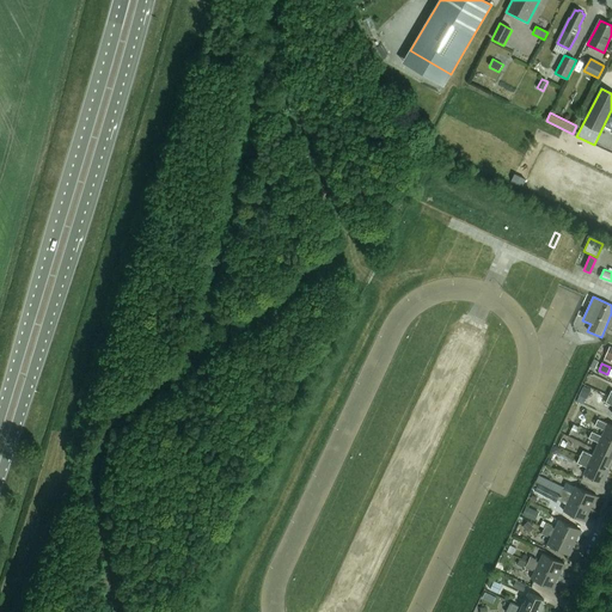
[(593,396),(585,391),(579,402),(591,408),(595,397),(593,396)]
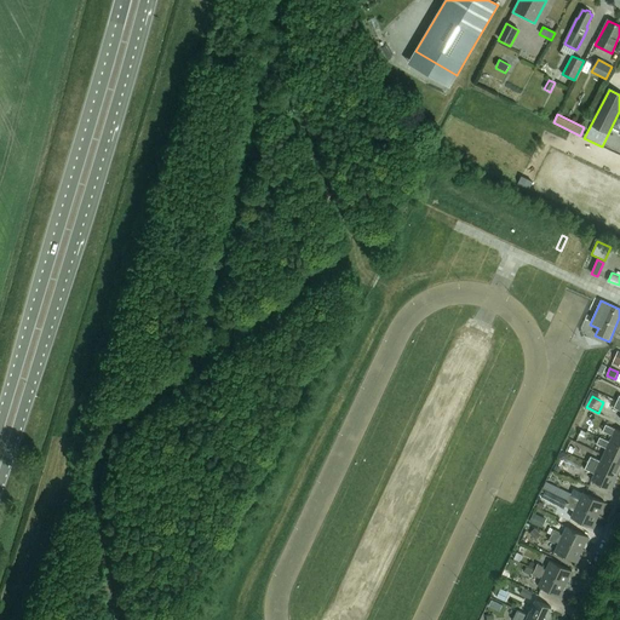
[(609,417),(613,409),(603,405),(600,411),(609,417)]
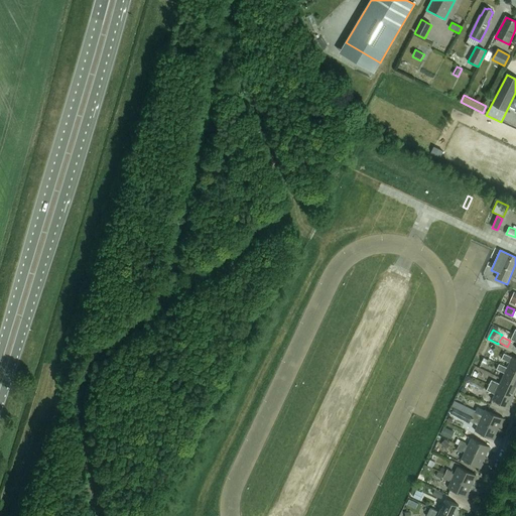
[(515,372),(515,359),(504,354),(501,360),(510,363),(507,368),(515,372)]
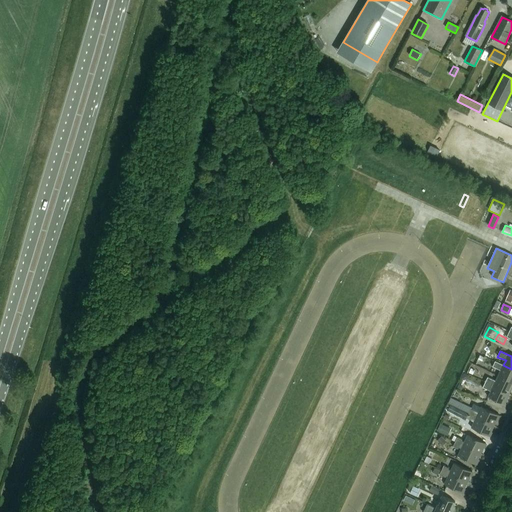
[(511,369),(503,365),(495,361),(493,367),(501,371),(498,376),(511,382),(511,369)]
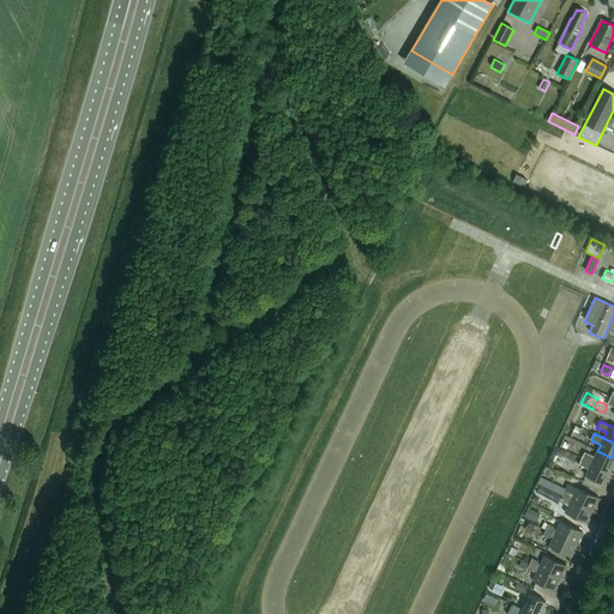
[(611,473),(613,464),(613,458),(597,451),(595,457),(585,452),(582,459),(611,473)]
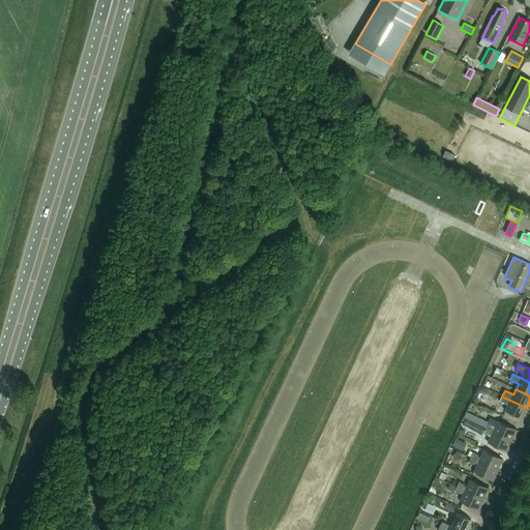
[(522,419),(527,408),(502,396),(500,402),(508,406),(505,411),(522,419)]
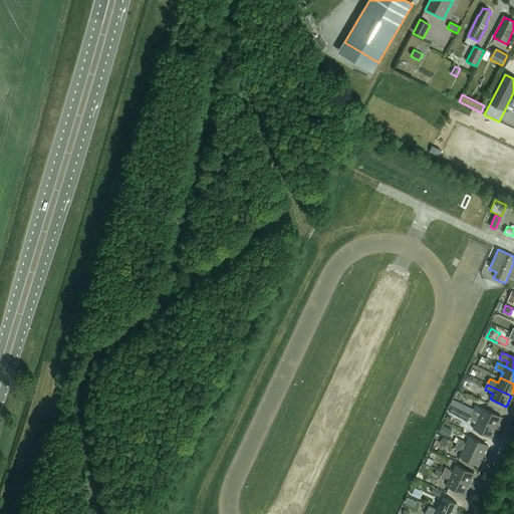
[(466,413),(469,405),(463,402),(459,410),(466,413)]
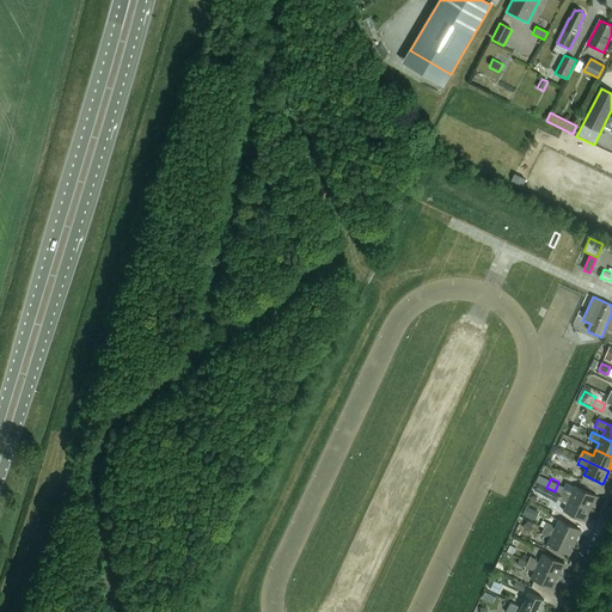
[(534,491),(542,496),(545,489),(538,484),(534,491)]
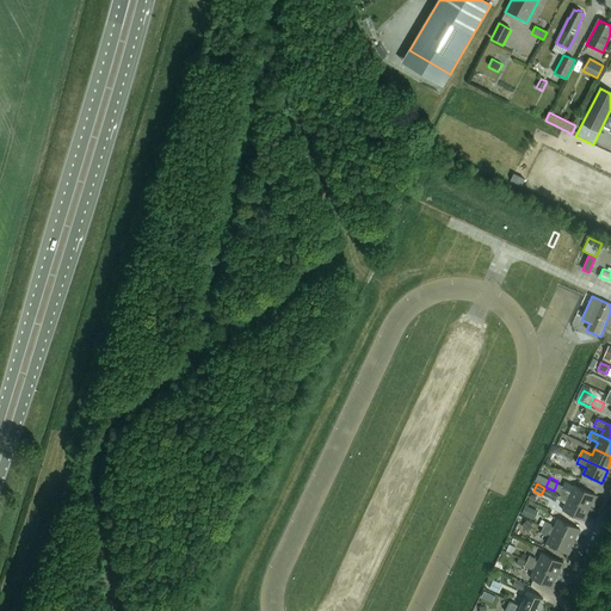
[(590,508),(596,495),(574,486),(571,494),(567,493),(568,492),(562,488),(560,494),(590,508)]
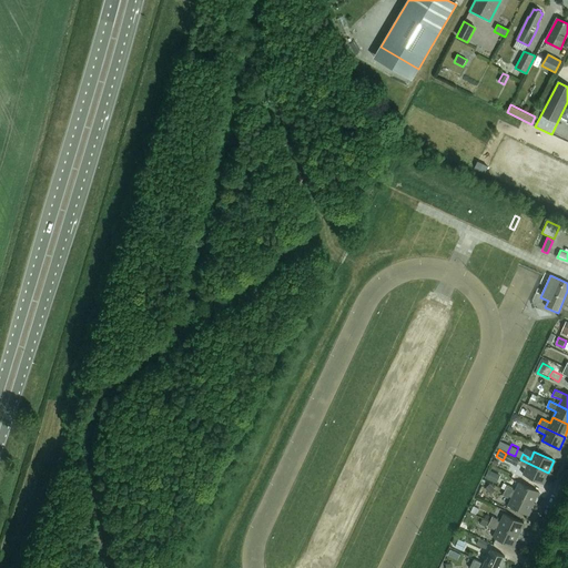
[(543,484),(548,473),(520,459),(517,464),(523,467),(524,466),(527,467),(523,475),(543,484)]
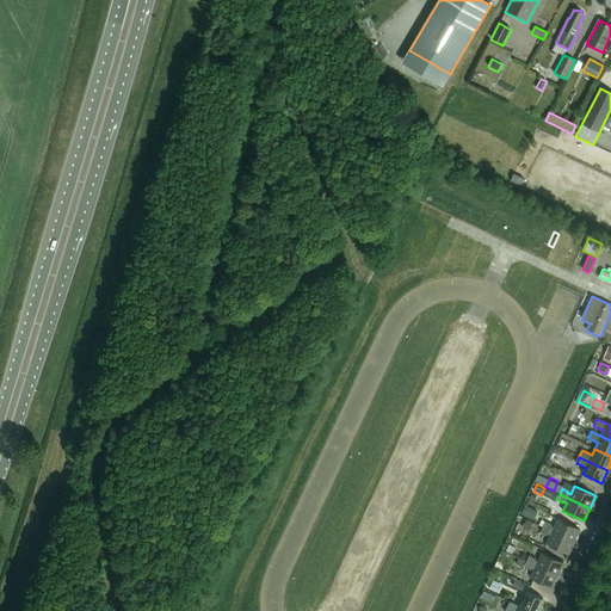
[(534,520),(538,512),(525,506),(522,514),(534,520)]
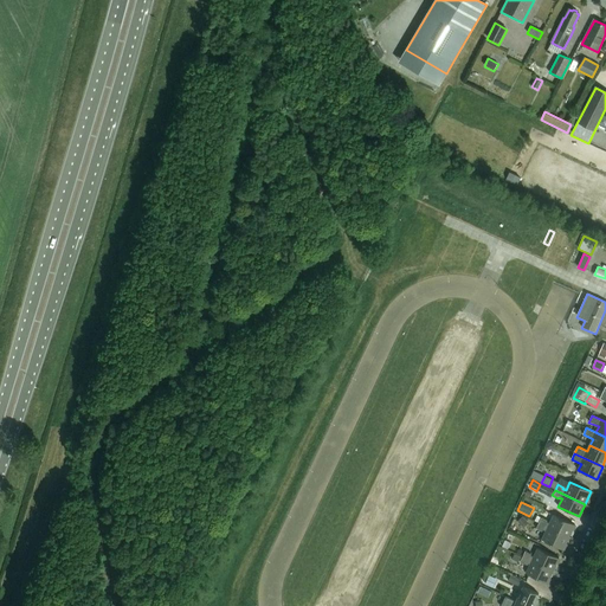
[(575,526),(554,515),(549,524),(547,522),(547,521),(541,519),(539,523),(569,537),(575,526)]
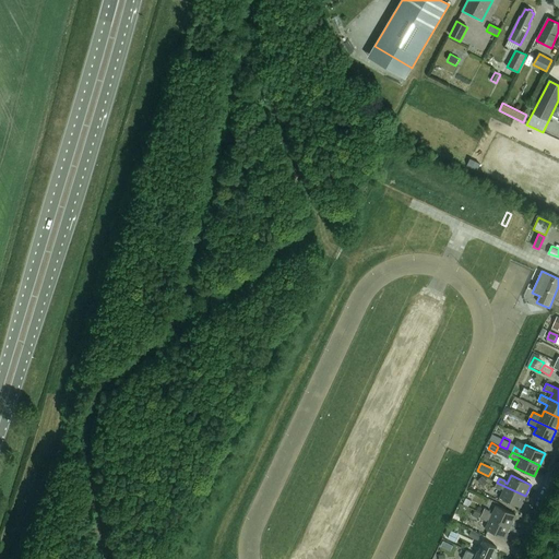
[(483,487),(487,483),(482,477),(477,482),(483,487)]
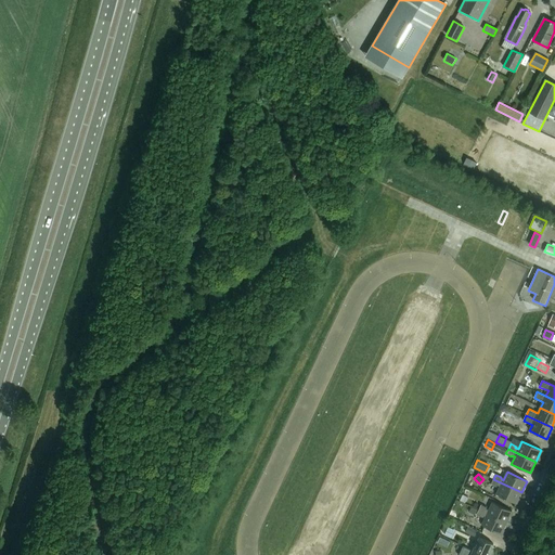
[(516,504),(521,492),(493,479),(491,485),(497,487),(498,486),(500,487),(497,494),(516,504)]
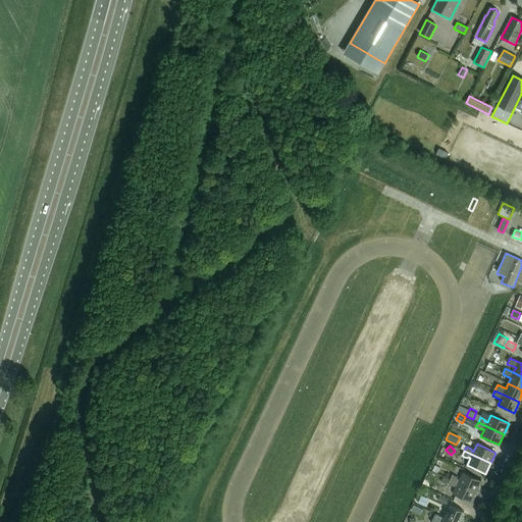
[(476,492),(481,481),(463,473),(460,480),(457,479),(458,477),(453,475),(451,479),(476,492)]
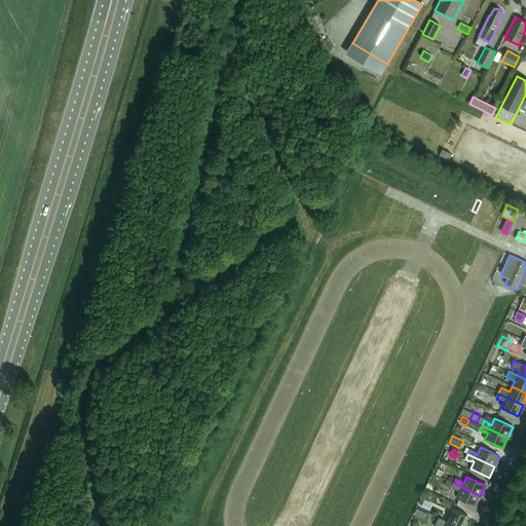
[(475,506),(480,496),(454,483),(451,488),(456,491),(457,489),(460,490),(456,498),(475,506)]
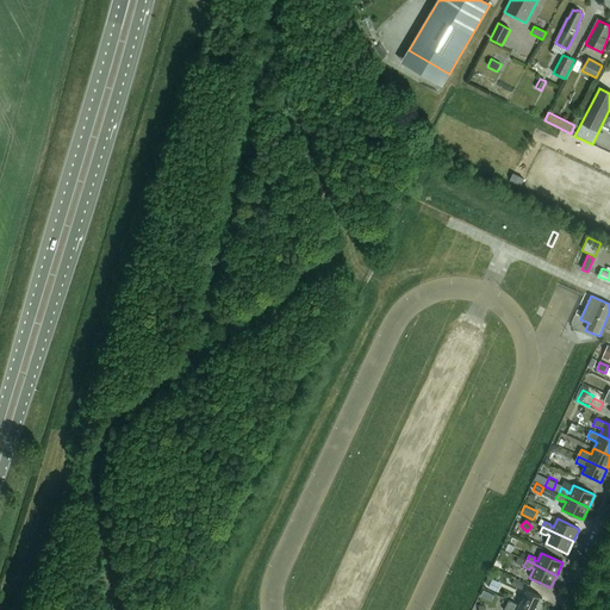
[(497,592),(500,584),(492,580),(487,589),(497,592)]
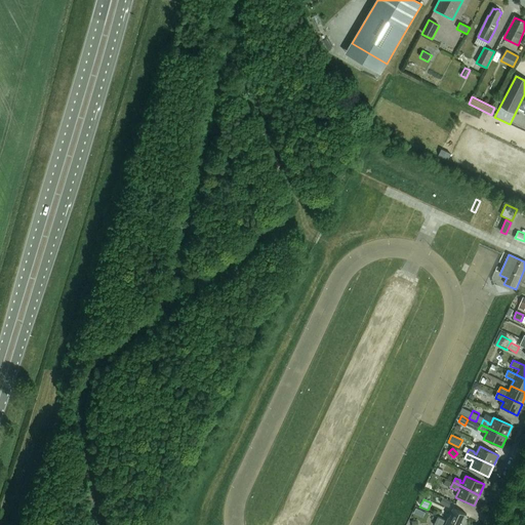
[(465,519),(467,515),(453,509),(447,521),(454,524),(463,524),(467,520),(465,519)]
